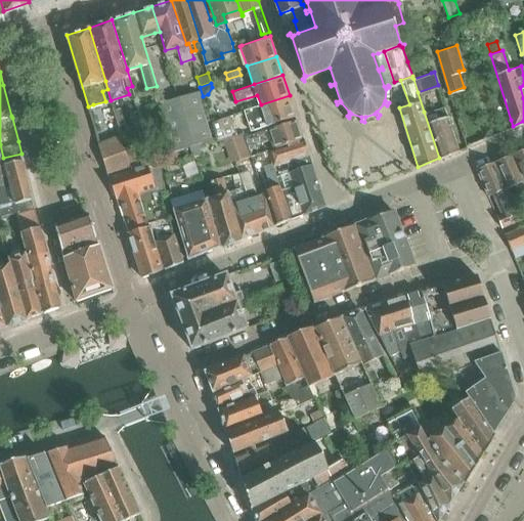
[(199,90),(160,100),(168,129),(162,131),(167,156),(186,149),(185,144),(212,137),(199,90)]
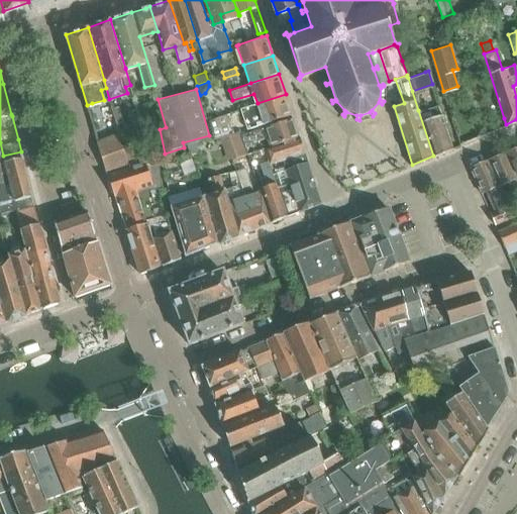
[(286,94),(257,103),(241,108),(247,127),(290,113),(292,112),(286,94)]
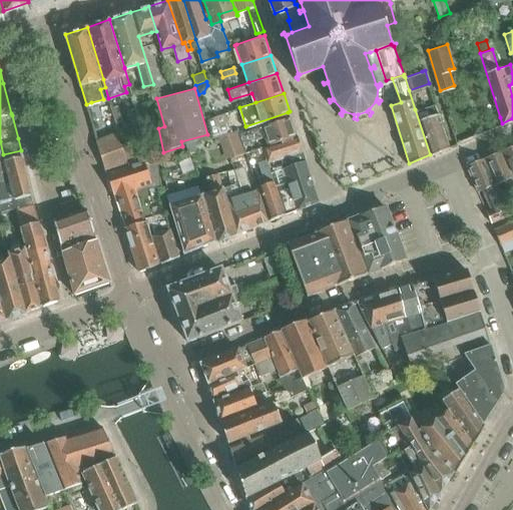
[(450,146),(436,103),(427,106),(415,109),(430,154),(450,146)]
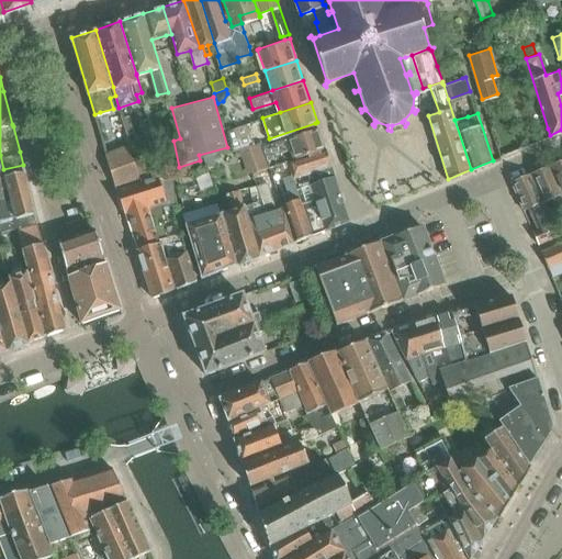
[(247,122),(235,126),(237,135),(250,131),(247,122)]
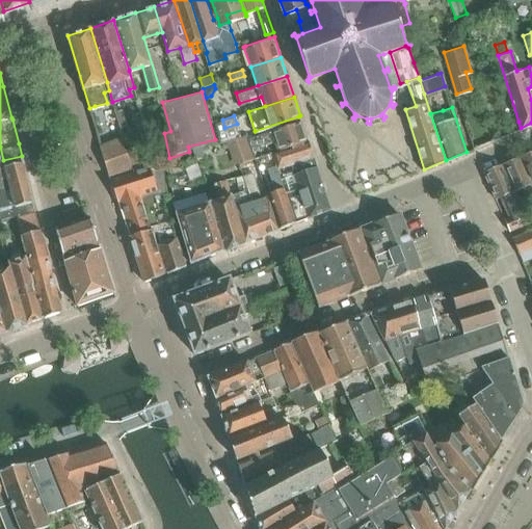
[(222,120),(215,122),(221,141),(240,135),(237,124),(224,128),(222,120)]
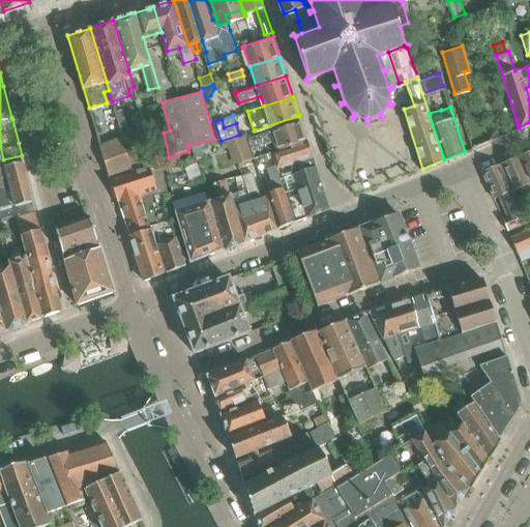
[(277,149),(305,139),(304,137),(305,134),(303,127),(301,126),(299,120),(295,121),(247,137),(252,150),(261,147),(260,144),(274,139),(277,149)]
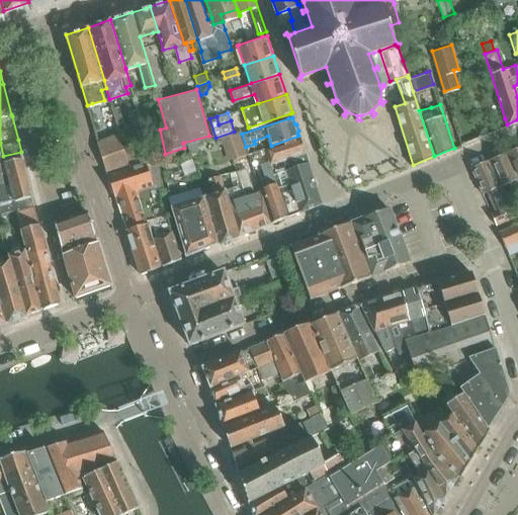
[(240,131),(222,137),(225,146),(233,144),(237,157),(242,155),(248,153),(240,131)]
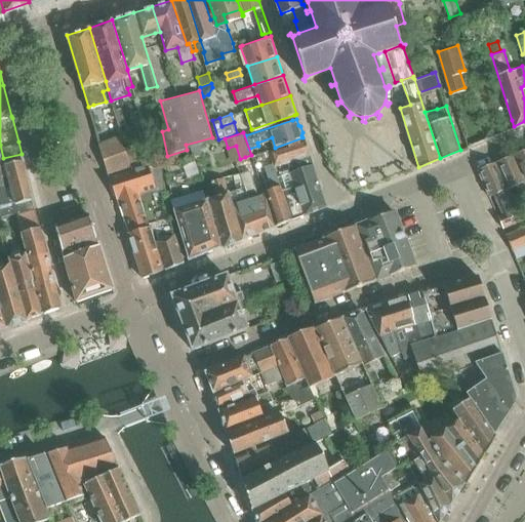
[(99,142),(98,143),(109,173),(131,167),(130,166),(126,152),(121,134),(105,141),(99,142)]
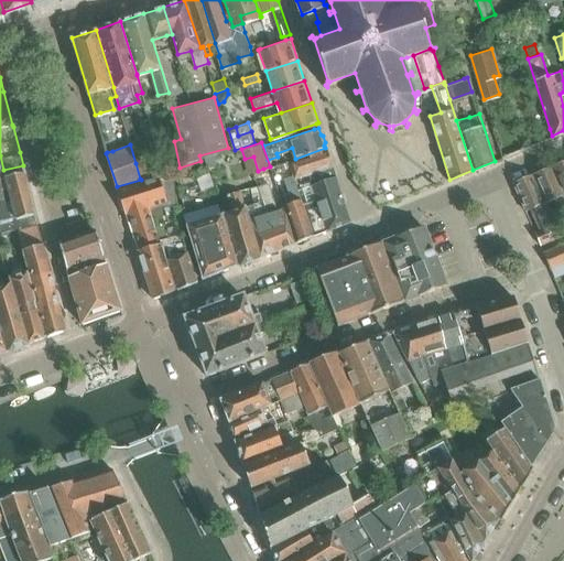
[(295,159),(289,160),(293,174),(294,177),(308,173),(312,183),(336,175),(333,164),(327,149),(325,148),(295,159)]
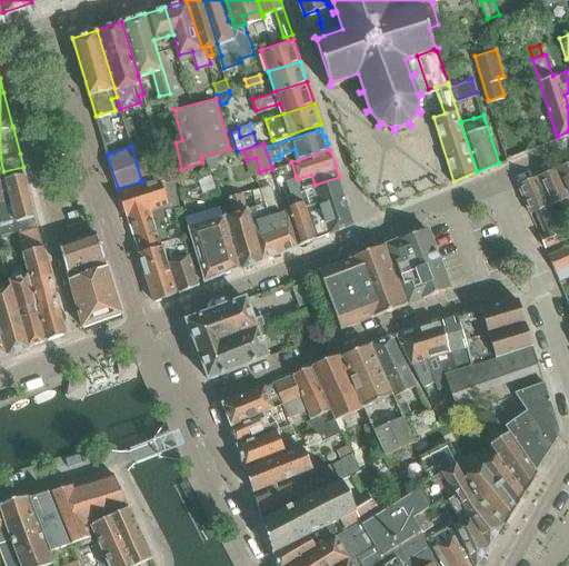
[(163,158),(137,165),(141,180),(143,180),(168,172),(163,158)]
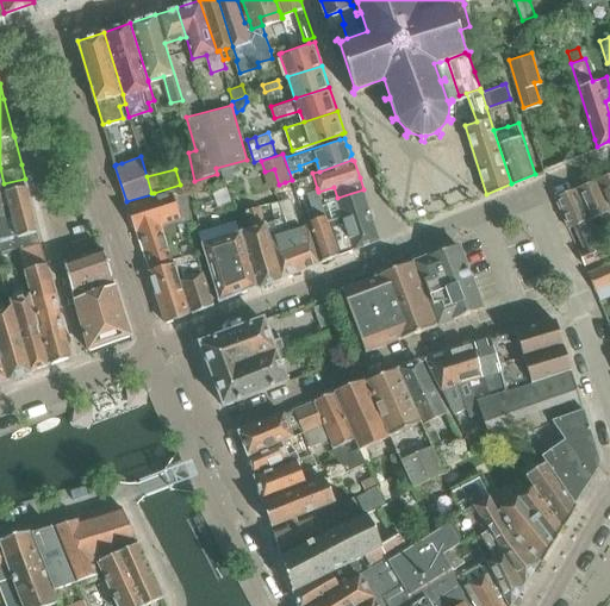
[(609,172),(597,177),(609,207),(609,172)]
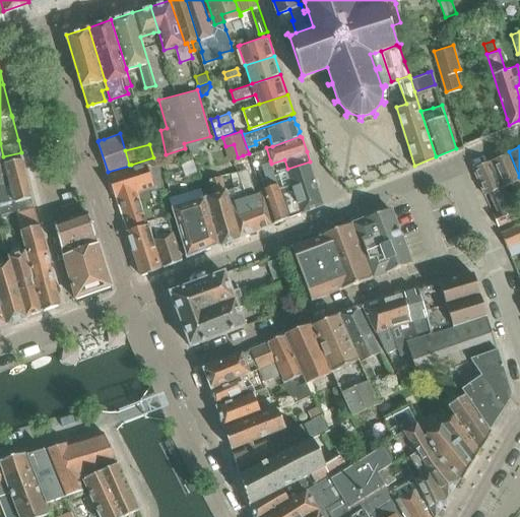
[(492,158),(503,186),(512,182),(519,198),(519,197),(519,177),(509,151),(492,158)]
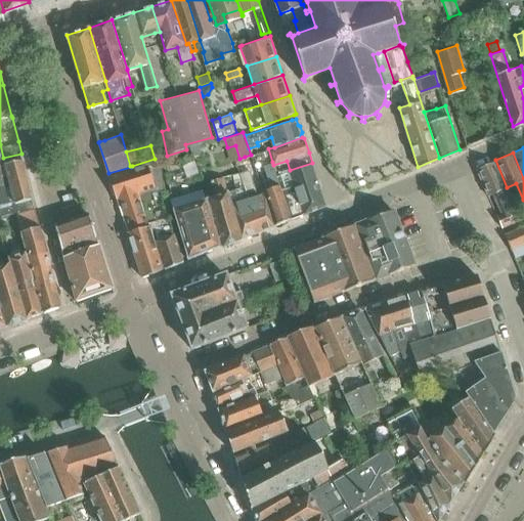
[(0,206),(13,202),(15,211),(16,214),(17,214),(22,230),(39,225),(32,198),(31,191),(28,177),(22,154),(3,158),(0,158),(0,206)]
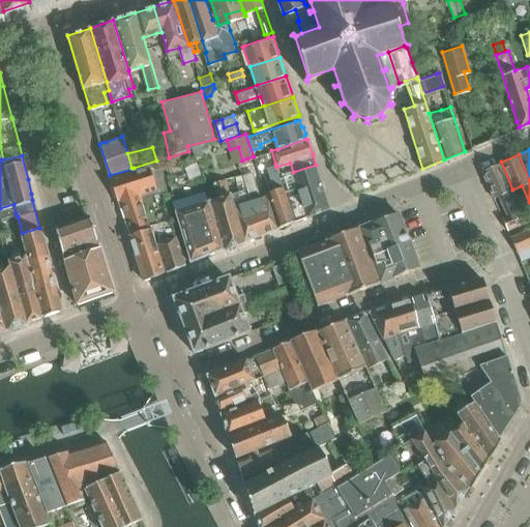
[(512,189),(501,162),(482,170),(495,197),(502,194),(511,213),(503,216),(508,228),(513,227),(525,221),(511,189),(512,189)]
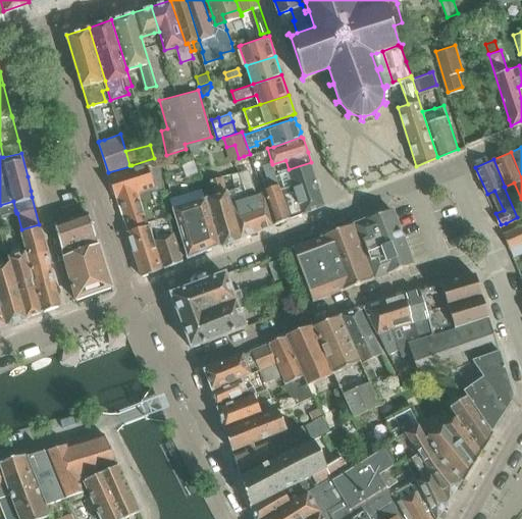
[(271,161),(263,164),(269,183),(273,180),(274,185),(279,184),(272,164),(271,161)]
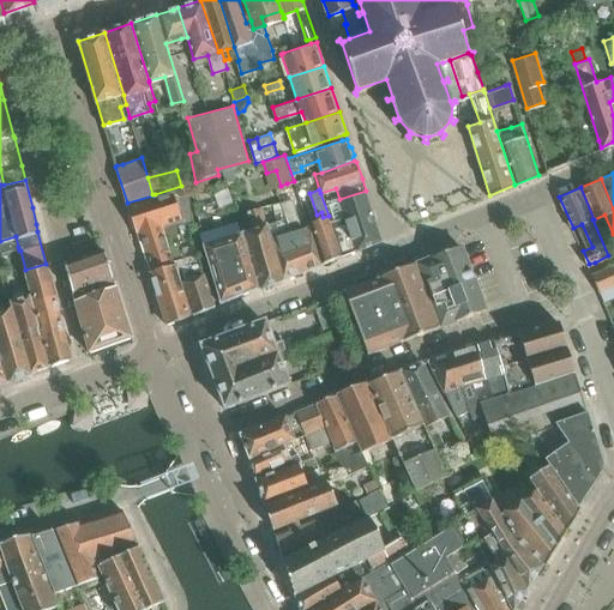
[(173,257),(163,227),(179,224),(191,222),(188,198),(170,191),(155,194),(152,194),(154,195),(127,203),(139,237),(150,271),(170,264),(169,259),(173,257)]
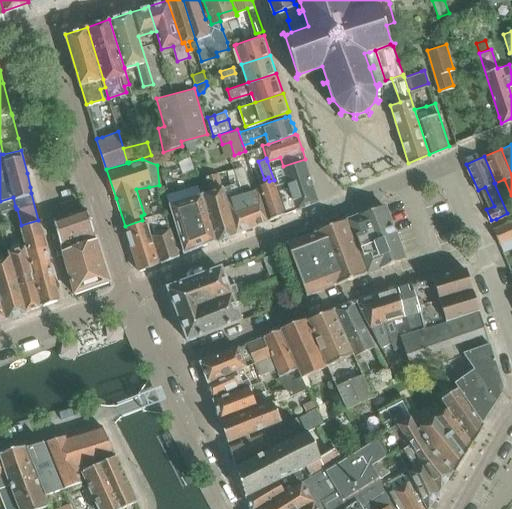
[(283,166),(275,169),(279,182),(275,184),(285,213),(318,200),(305,159),(283,166)]
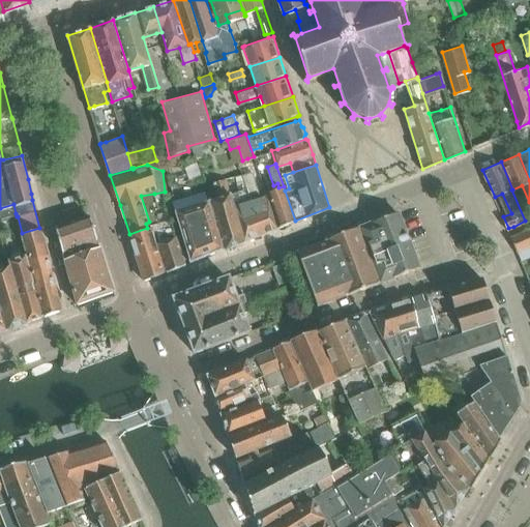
[(253,170),(242,173),(260,234),(278,227),(268,195),(261,197),(253,170)]
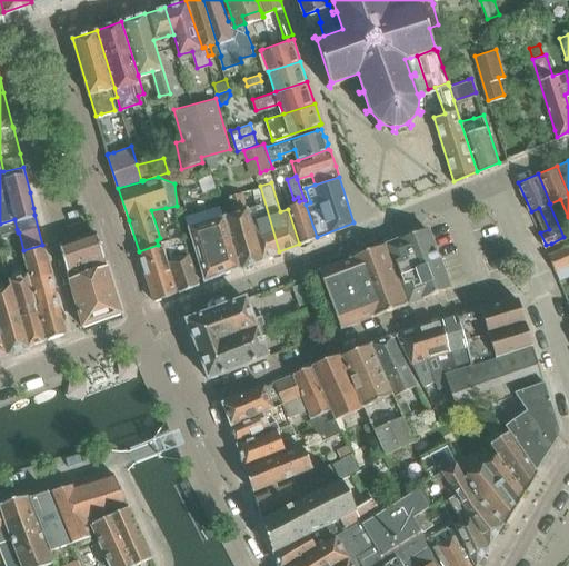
[(256,206),(247,208),(261,258),(279,251),(260,186),(251,189),(256,206)]
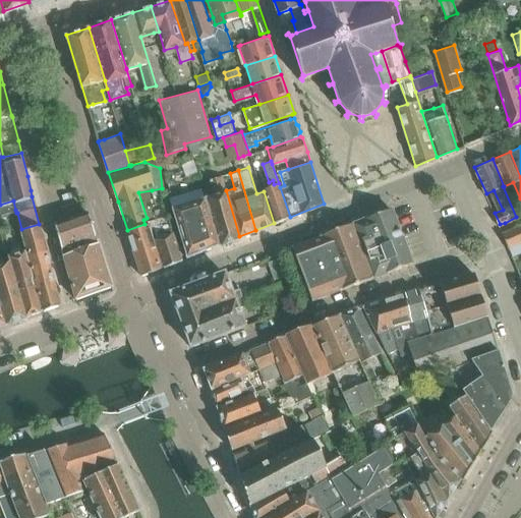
[(215,194),(206,196),(219,243),(239,236),(226,190),(221,175),(210,178),(215,194)]
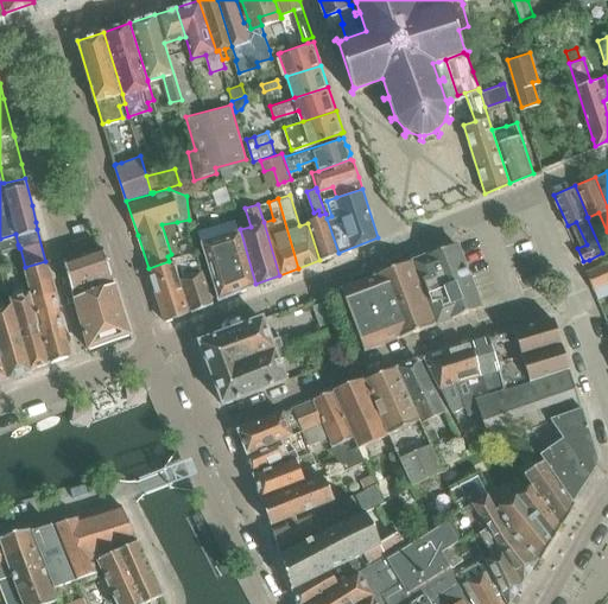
[(339,253),(327,218),(325,214),(320,215),(306,220),(308,223),(320,260),(339,253)]
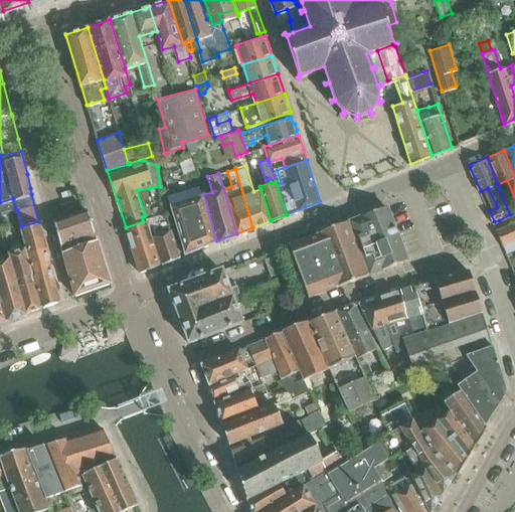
[(141,271),(162,263),(148,216),(154,215),(153,210),(151,202),(153,201),(150,188),(137,190),(145,215),(142,217),(143,221),(126,227),(141,271)]
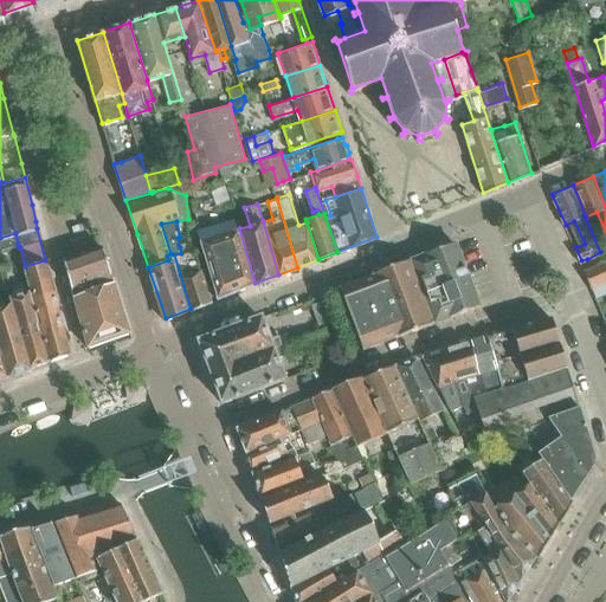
[(239,228),(200,240),(206,261),(217,298),(255,283),(239,228)]
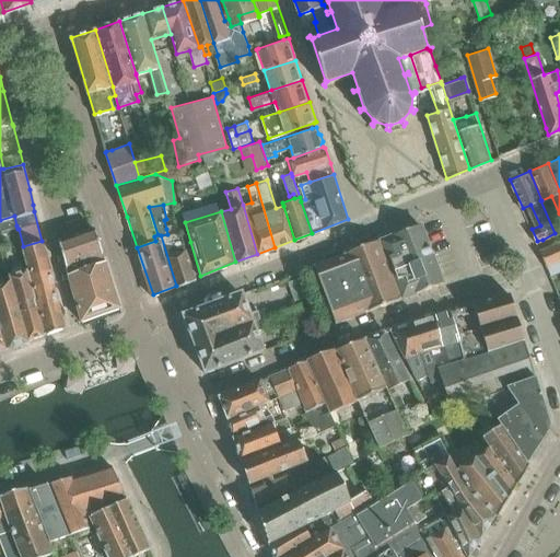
[(0,220),(0,230),(16,225),(14,216),(0,220)]
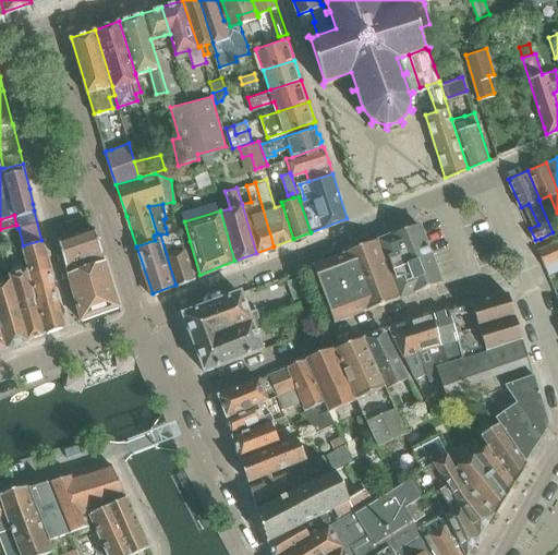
[(77,216),(67,220),(71,231),(82,228),(77,216)]
